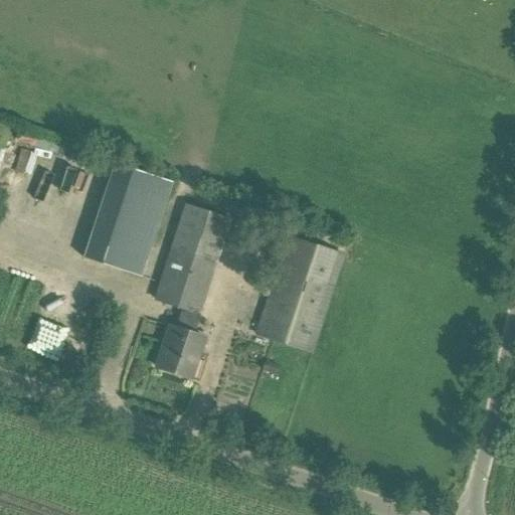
[(80,190),(81,157),(56,156),(55,189),(80,190)]
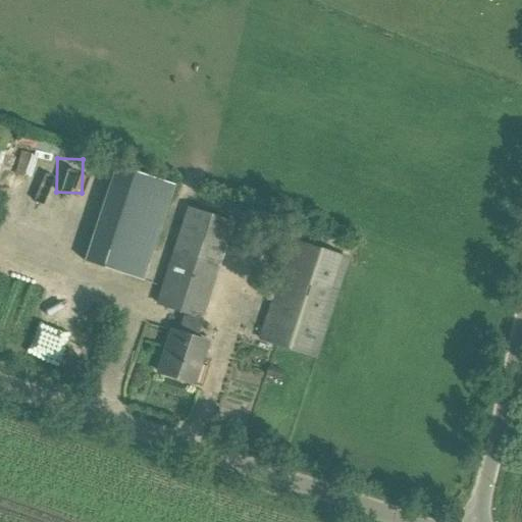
[(122,176),(96,264),(155,281),(185,186),(146,174),(143,183),(122,176)]
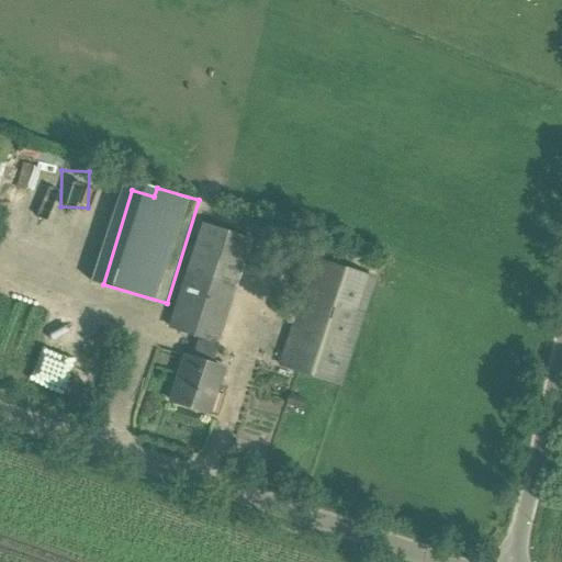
[(202,222),(167,328),(197,339),(191,358),(210,364),(216,345),(234,292),(251,238),(202,222)]
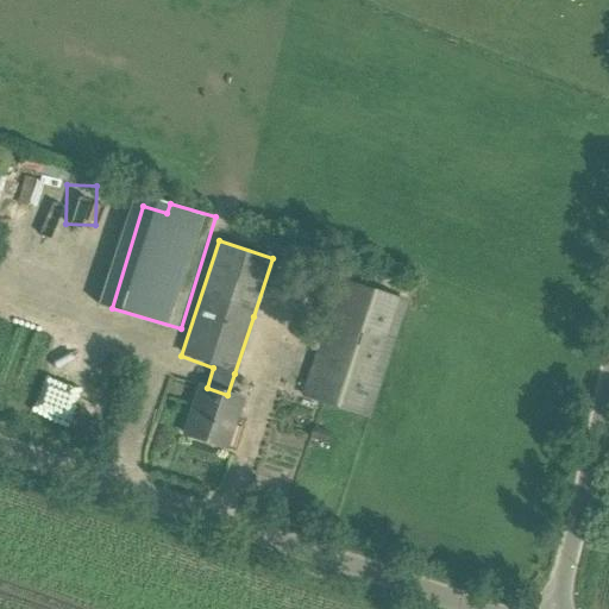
[(339,278),(300,396),(369,419),(408,301),(339,278)]
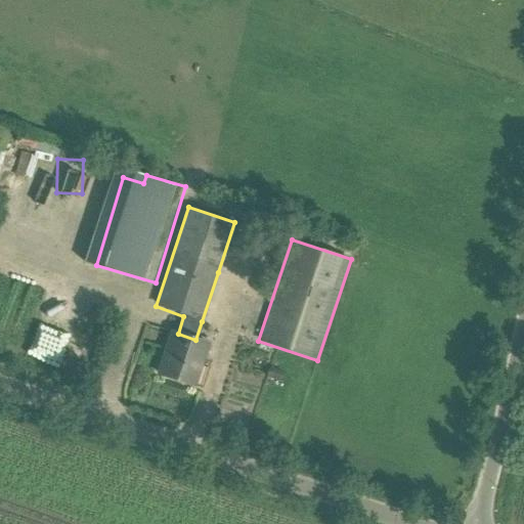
[(171,332),(158,375),(194,387),(209,344),(171,332)]
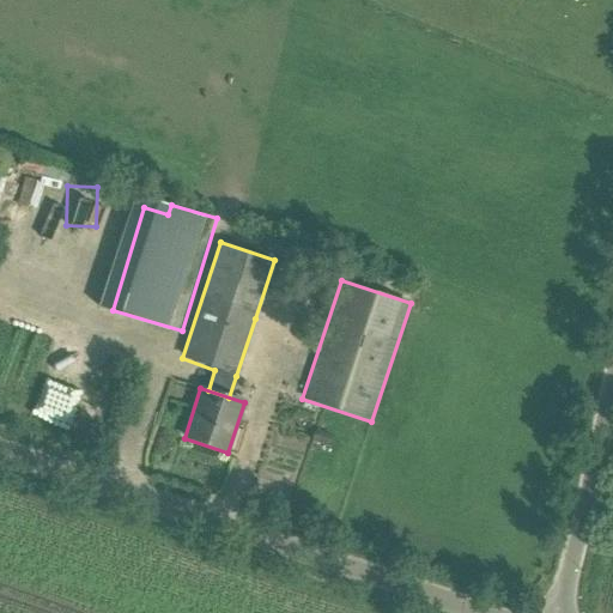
[(316,431),(313,441),(327,445),(329,435),(316,431)]
